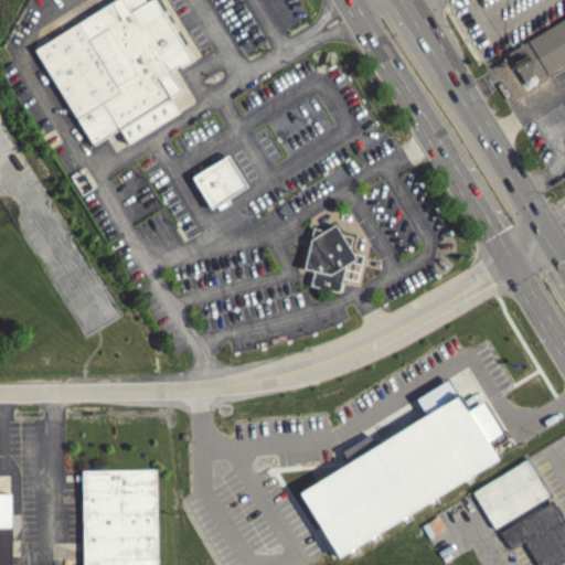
[(113,0),(33,49),(93,145),(120,128),(130,144),(180,112),(170,96),(181,88),(170,71),(180,64),(183,67),(194,59),(156,0),(148,0),(147,1),(146,0),(113,0)]
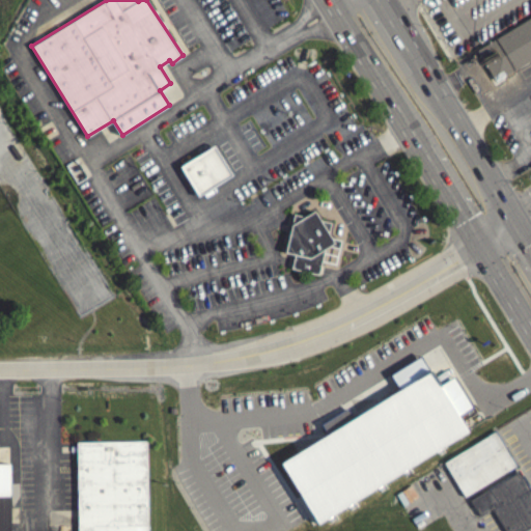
[(497,82),(504,78),(503,76),(530,58),(530,16),(476,50),(497,82)]
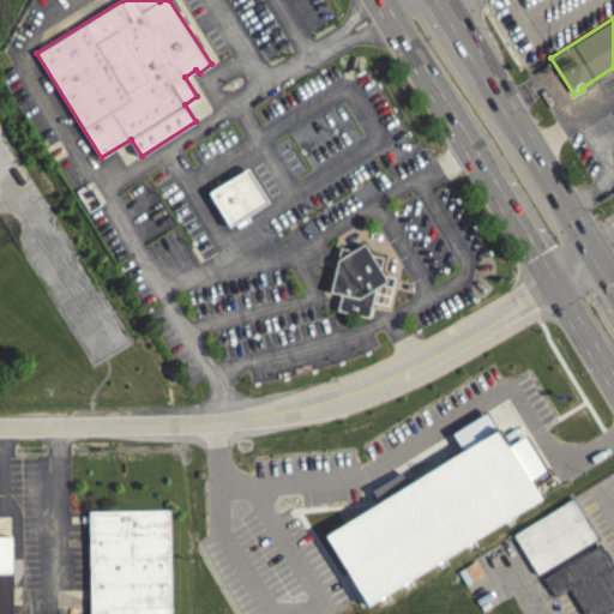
[(206,191),(229,227),(270,202),(248,167),(206,191)]
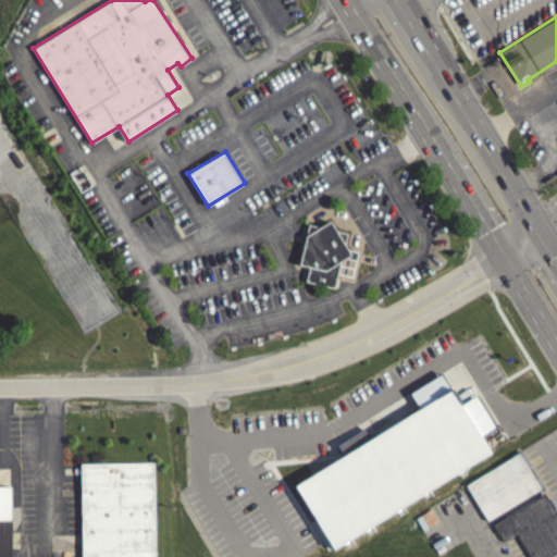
[(308,223),(299,263),(309,265),(306,281),(334,287),(337,273),(351,275),(357,251),(348,248),(345,240),(347,232),(337,230),(330,221),(320,226),(308,223)]
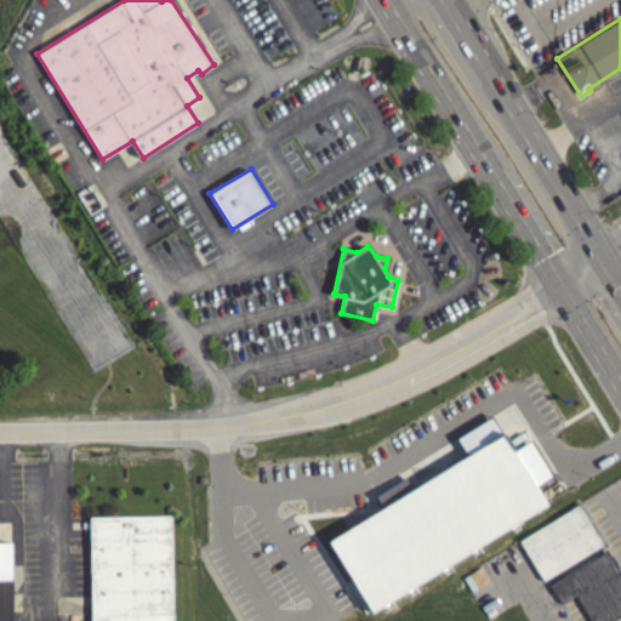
[(500,440),(489,421),(454,443),(463,461),(408,496),(402,484),(374,502),(380,512),(324,547),(364,620),(545,510),(533,493),(550,482),(529,446),(508,456),(500,440)]
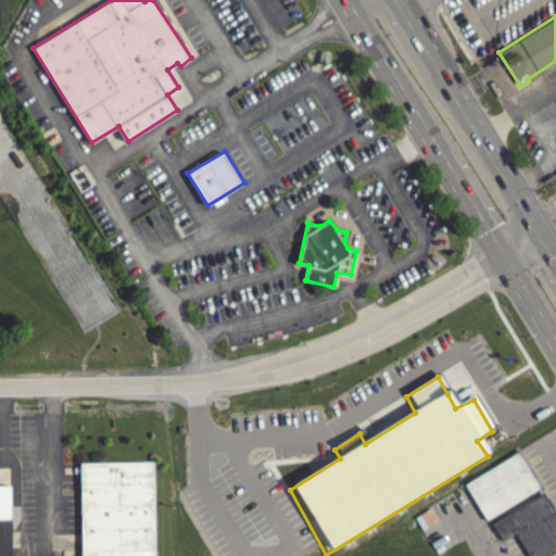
[(465,483),(519,451),(540,487),(488,518),(465,483)]
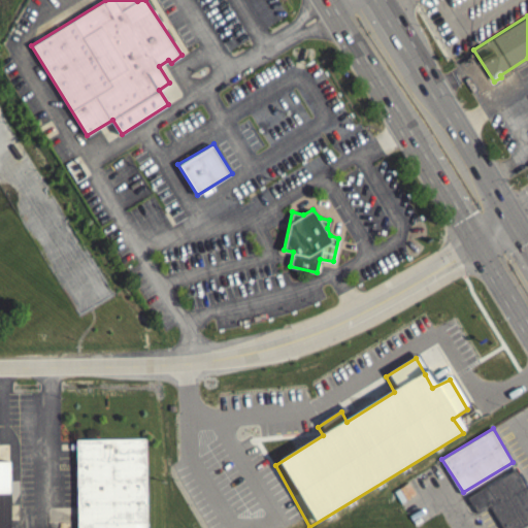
[(76,438),(76,527),(145,527),(145,437),(76,438)]
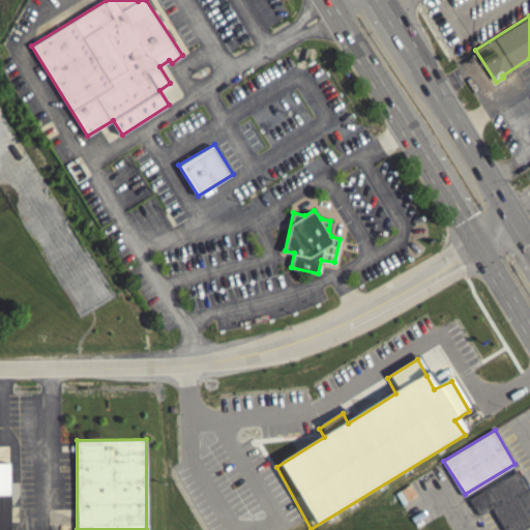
[(0,529),(10,529),(9,462),(0,462),(0,529)]
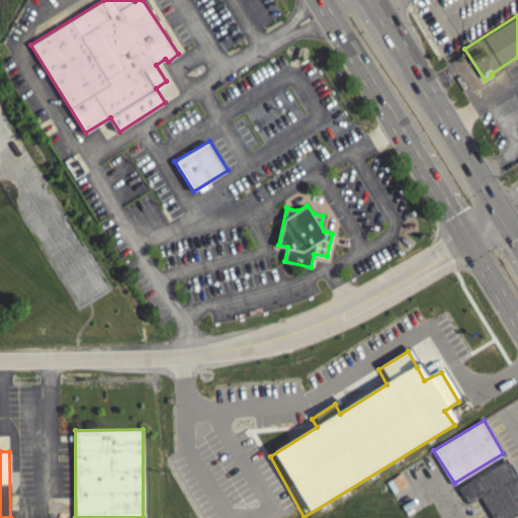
[(458,488),(507,457),(517,476),(517,513),(510,517),(494,517),(480,496),(468,503),(458,488)]
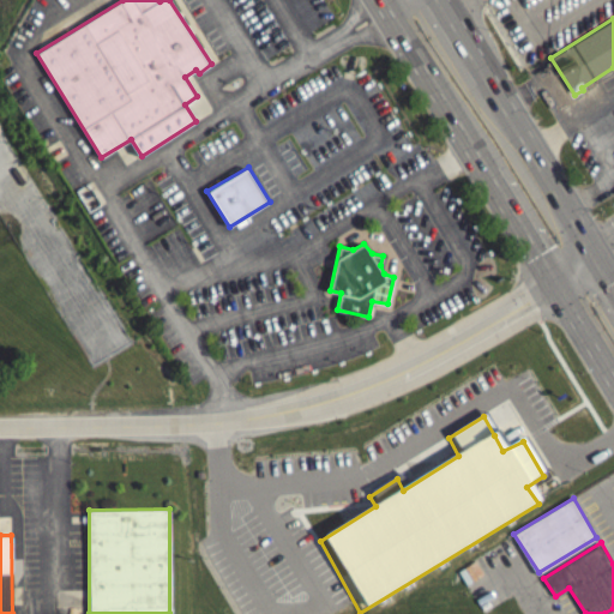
All buildings are outlined.
